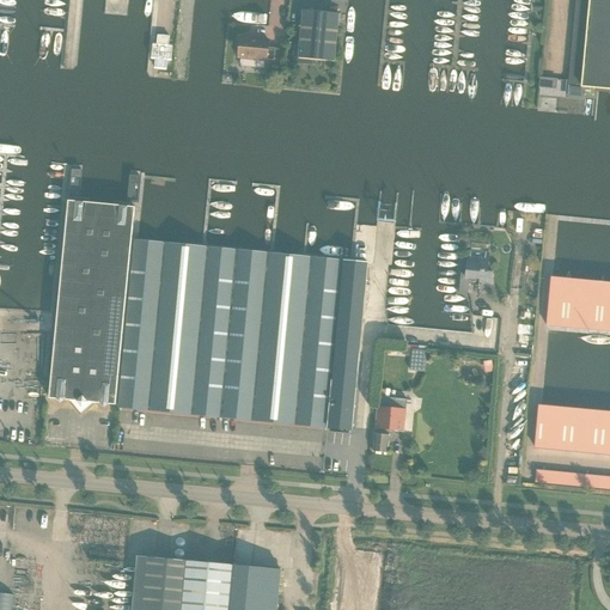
[(609,87),(609,0),(573,0),(566,84),(609,87)]
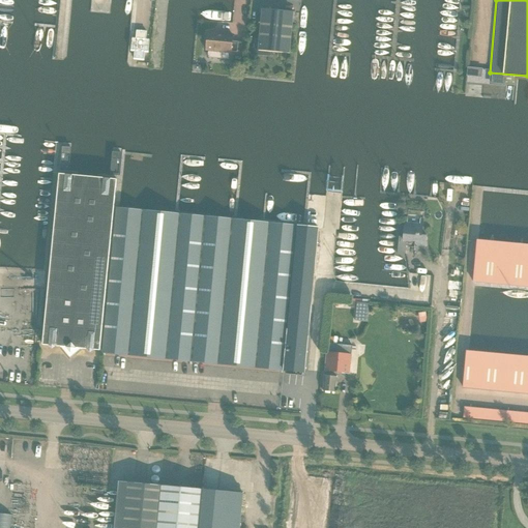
[(267,50),(287,52),(291,9),(260,7),(257,37),(253,36),(252,52),(267,54),(267,50)]
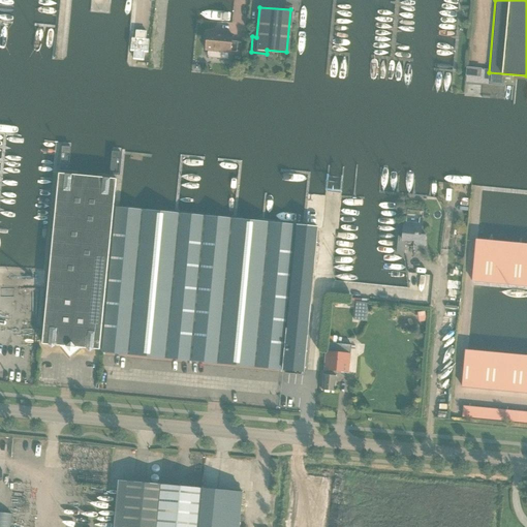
[(229,39),(229,33),(206,31),(204,48),(235,50),(236,39),(229,39)]
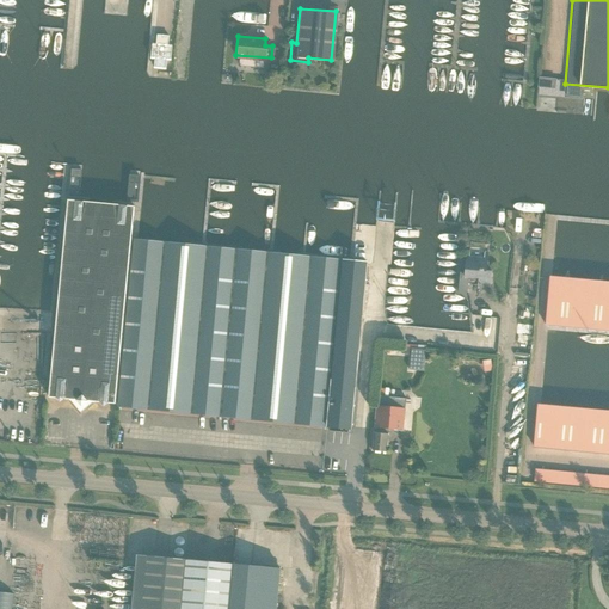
[(54,397),(57,401),(62,397),(98,400),(102,405),(106,401),(112,401),(133,204),(66,198),(47,395),(54,397)]
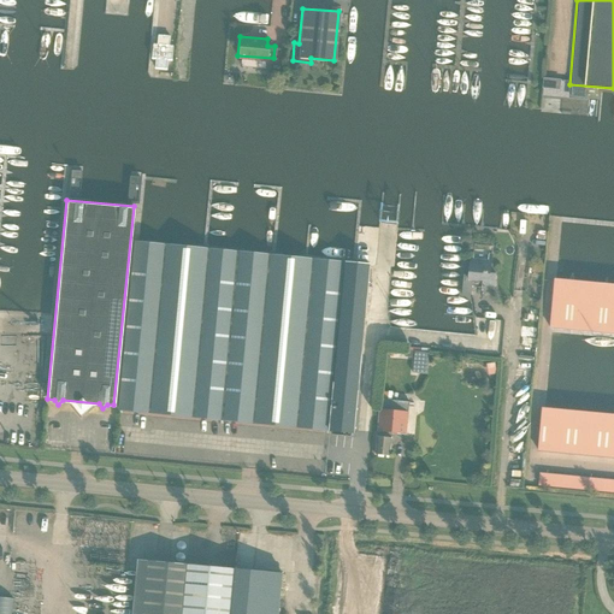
[(372,324),(376,284),(373,284),(366,283),(367,263),(134,240),(117,408),(352,431),(352,430),(362,323),(372,324)]
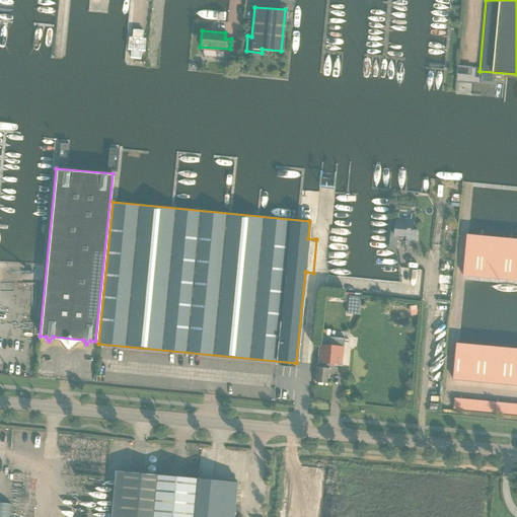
[(403,243),(414,244),(416,228),(411,228),(413,213),(410,212),(409,217),(396,216),(397,211),(394,211),(392,230),(388,229),(387,245),(394,246),(396,234),(404,234),(403,243)]
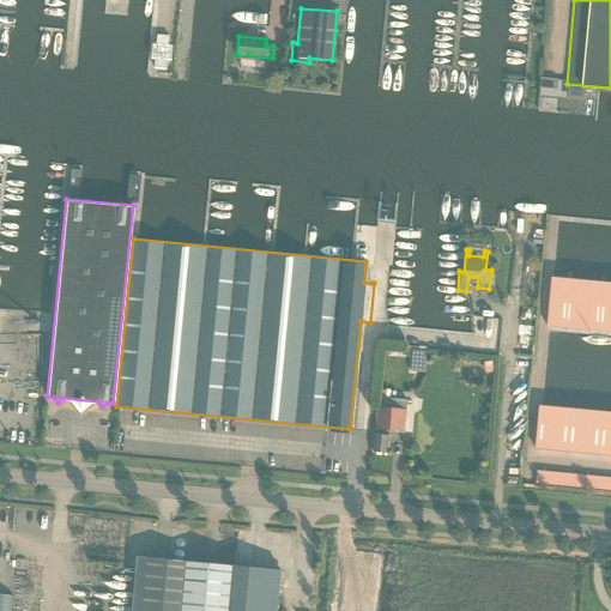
[(545,324),(610,330),(610,280),(550,276),(545,324)]
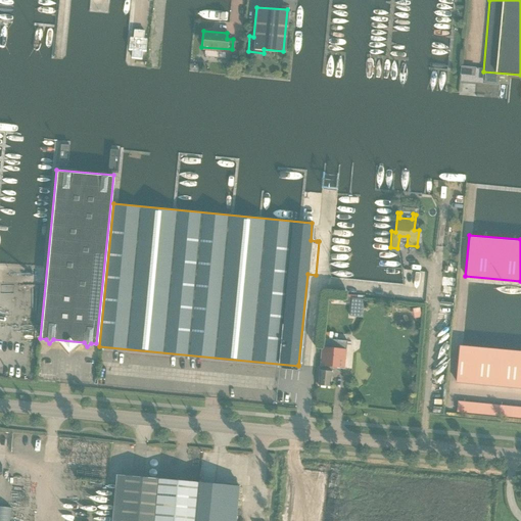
[(418,269),(408,268),(406,284),(416,285),(418,269)]
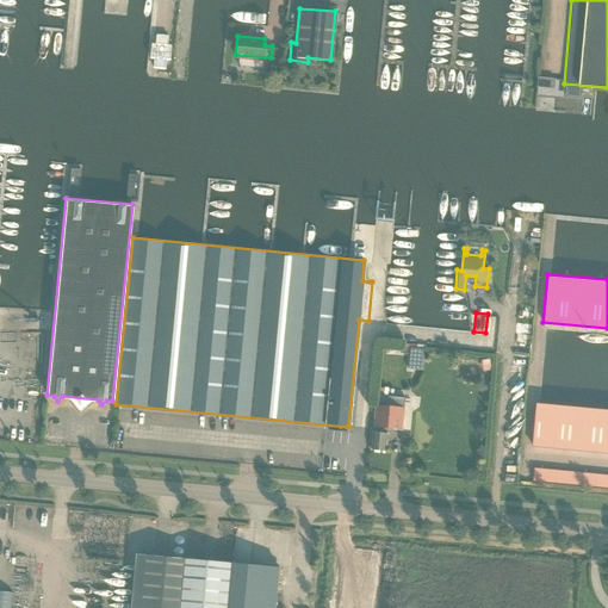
[(525,348),(525,320),(509,318),(508,347),(525,348)]
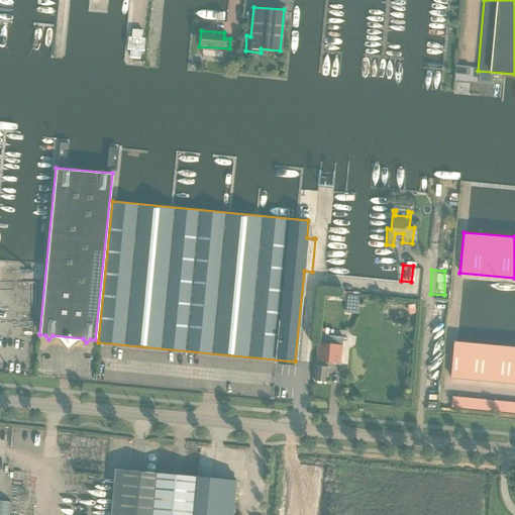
[(357,295),(336,294),(336,299),(344,299),(343,311),(356,312),(357,295)]
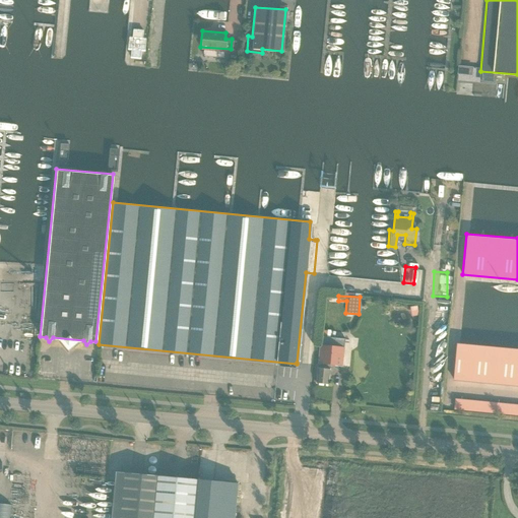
[(413,304),(405,304),(406,316),(413,315),(413,304)]
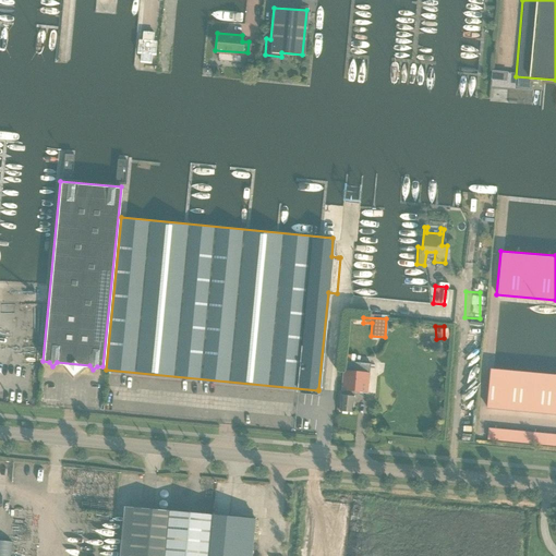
[(351,389),(366,391),(369,362),(342,359),(341,369),(340,388),(341,388),(341,394),(339,393),(338,409),(351,411),(352,395),(351,395),(351,389)]
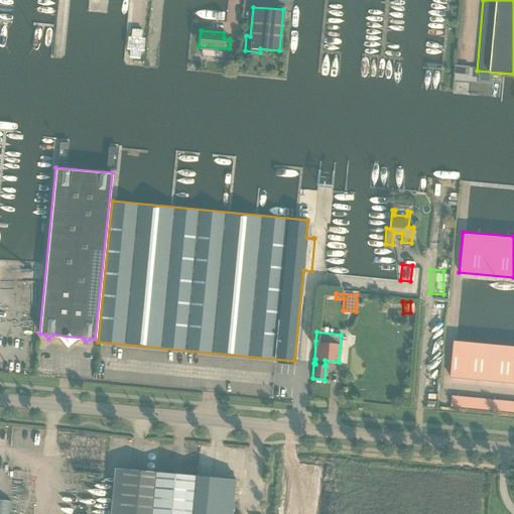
[(513,345),(452,340),(448,375),(513,381),(513,345)]
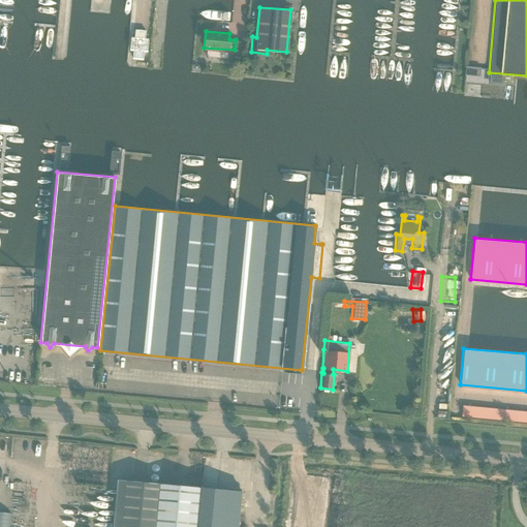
[(454,416),(526,421),(526,409),(454,405),(454,416)]
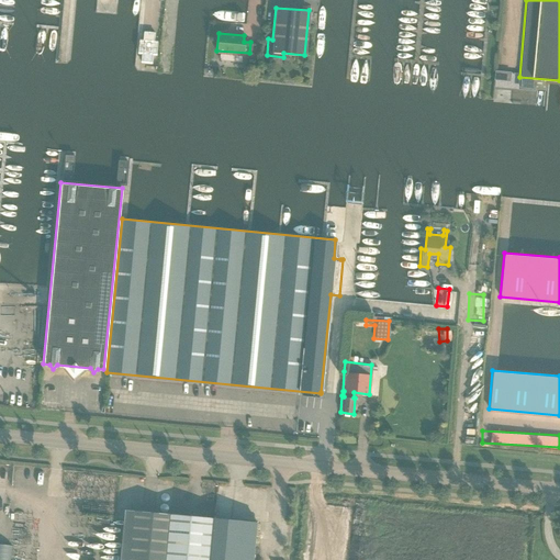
[(124,508),(119,559),(164,559),(168,513),(124,508)]
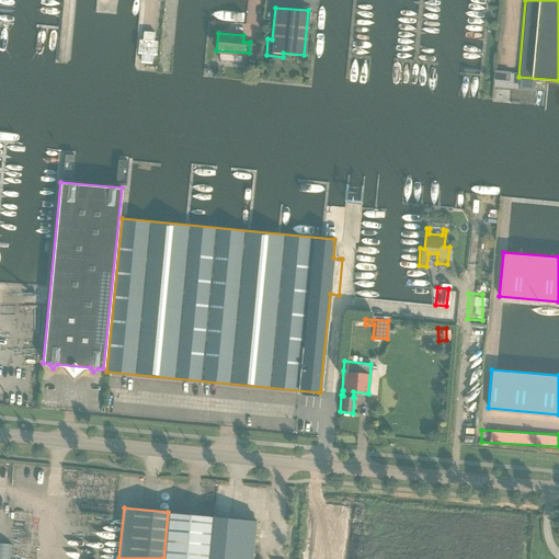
[(206,558),(212,515),(168,512),(163,558),(206,558)]
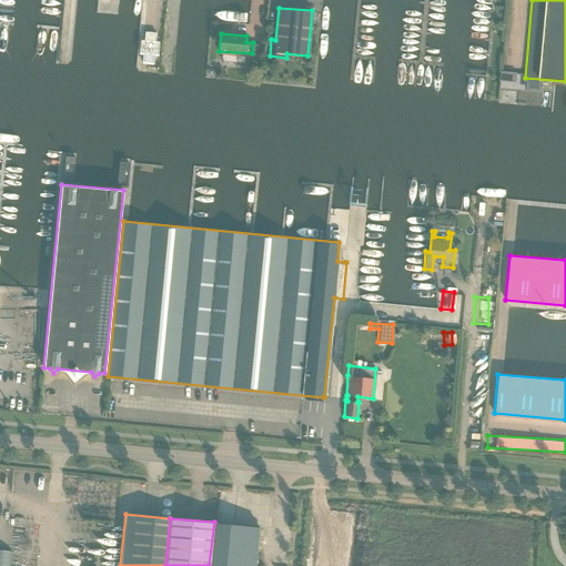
[(254,565),(258,526),(214,522),(209,565),(254,565)]
